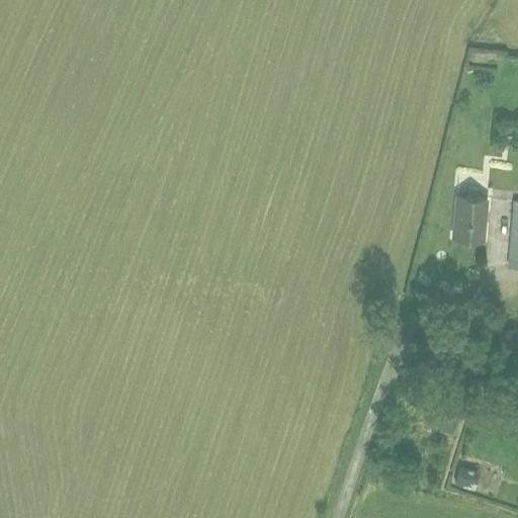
[(452,237),(483,240),(487,198),(456,195),(452,237)]
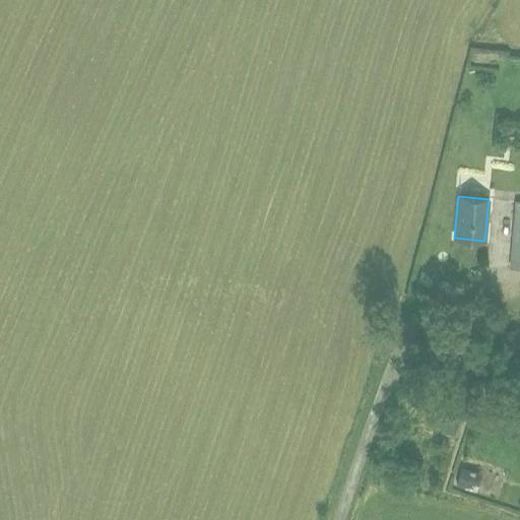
[(519,268),(519,201),(516,201),(511,268),(519,268)]
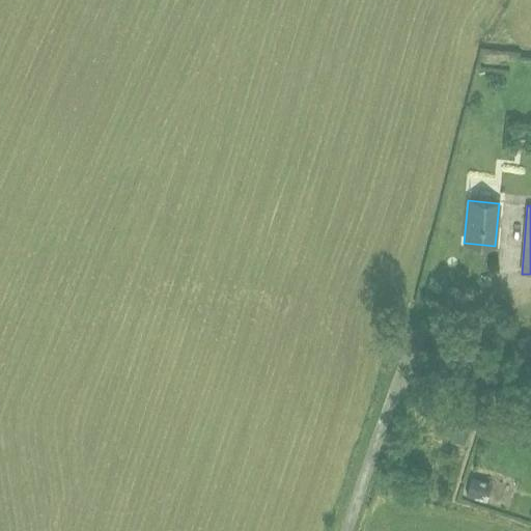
[(476,363),(474,374),(482,376),(485,365),(476,363)]
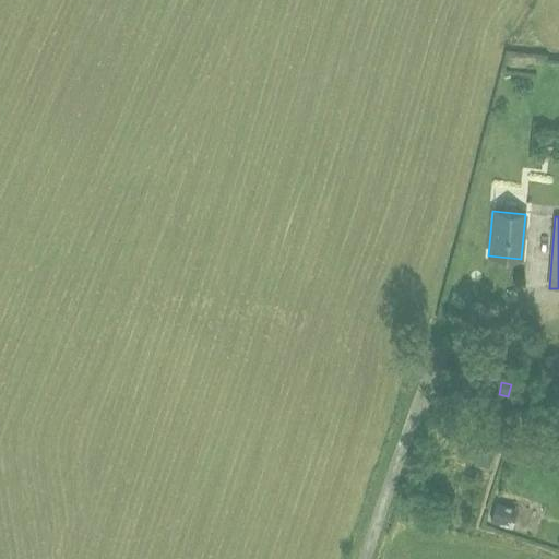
[(510,506),(496,501),(490,523),(503,526),(510,506)]
